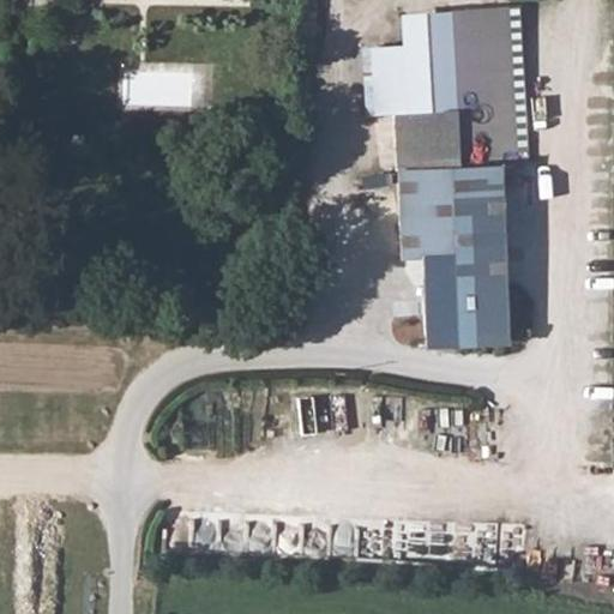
[(516,164),(507,7),(399,16),(401,47),(369,49),(373,113),(395,112),(397,168),(459,166),(495,164),(516,164)]
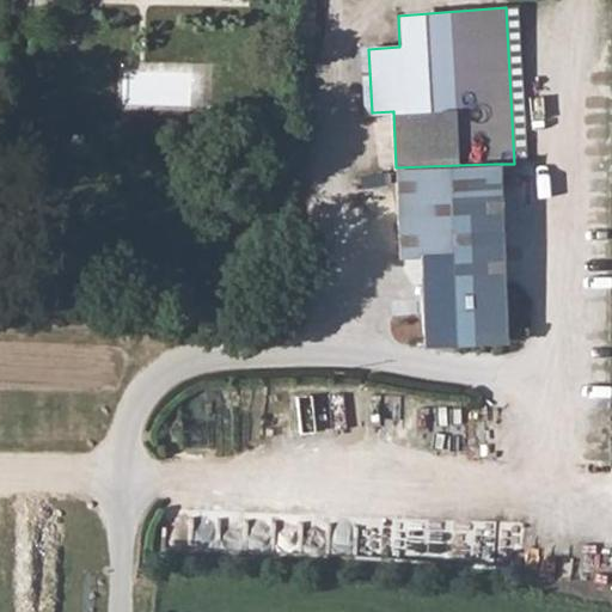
[(122,60),(120,106),(214,110),(216,63),(122,60)]
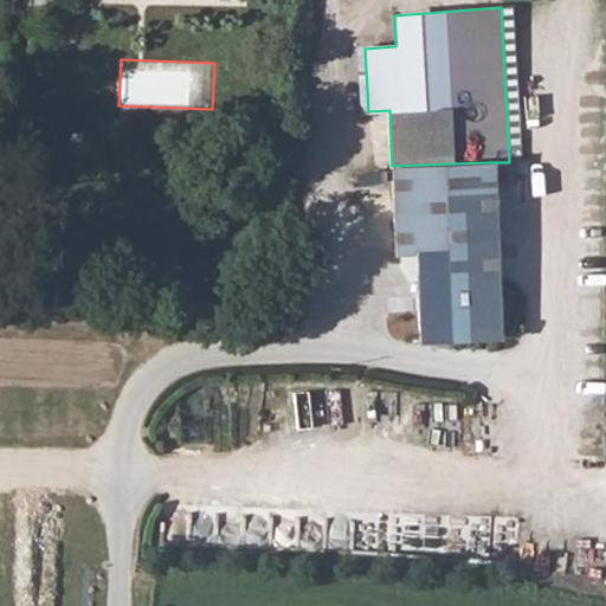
[(453,163),(392,166),(395,253),(446,251),(450,340),(497,339),(489,162),(453,163)]
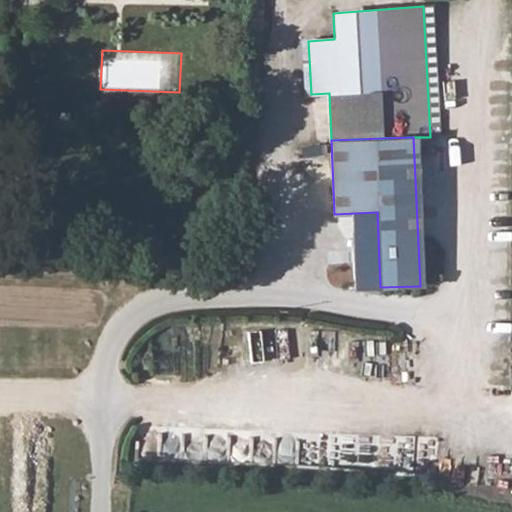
[(328,143),(301,144),(301,155),(328,154),(328,143)]
